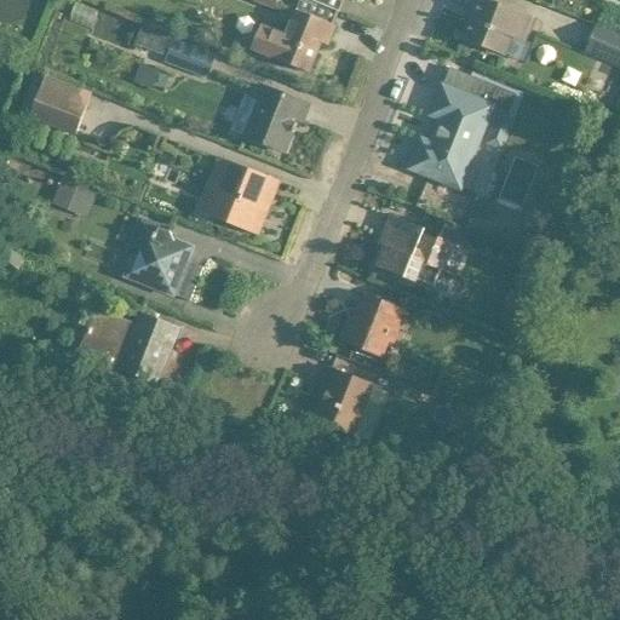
[(247,0),(276,12),(280,0),(247,0)]
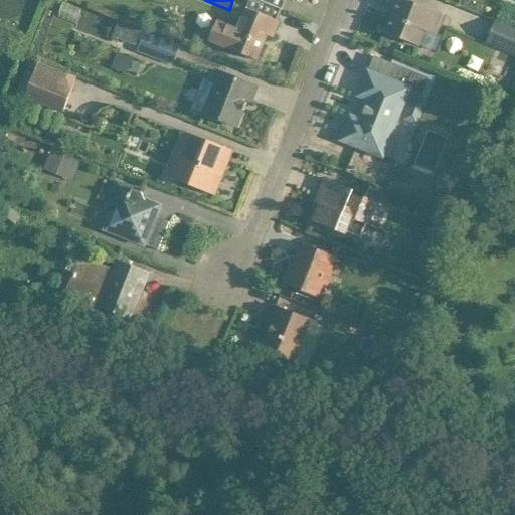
[(395,0),(384,30),(430,48),(444,13),(409,0),(395,0)]
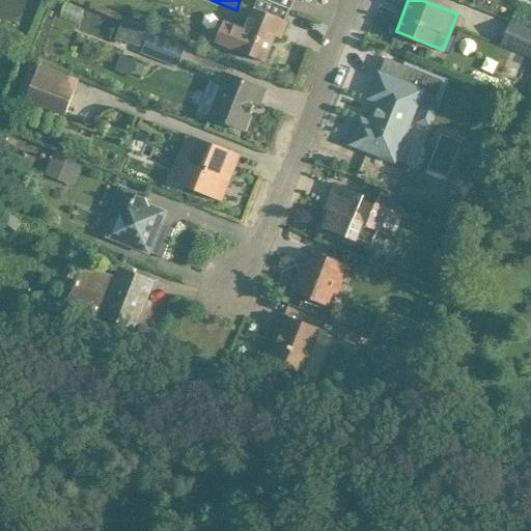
[(271,63),(288,22),(251,5),(244,24),(224,16),(214,38),(271,63)]
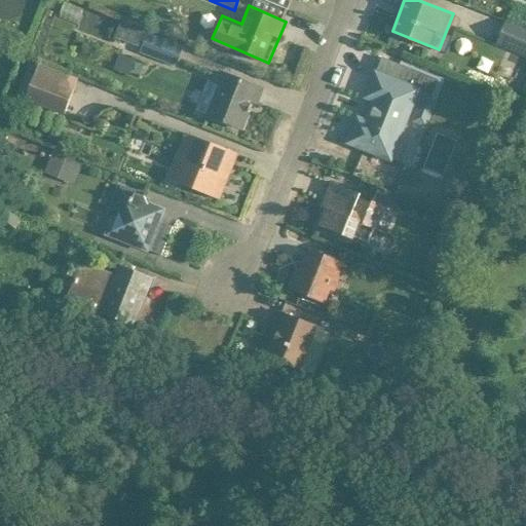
[(498,41),(525,51),(525,17),(510,11),(498,41)]
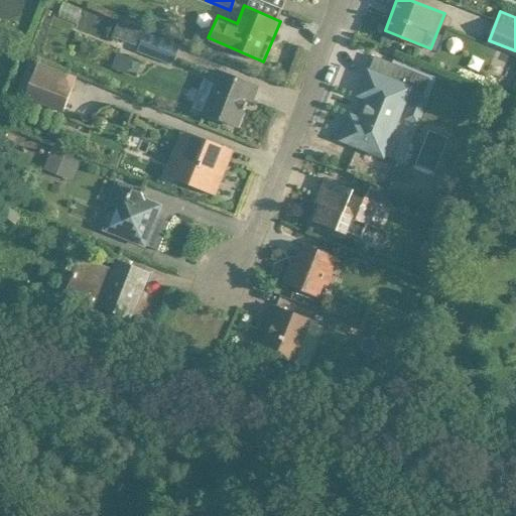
[(100,28),(96,46),(122,52),(126,35),(100,28)]
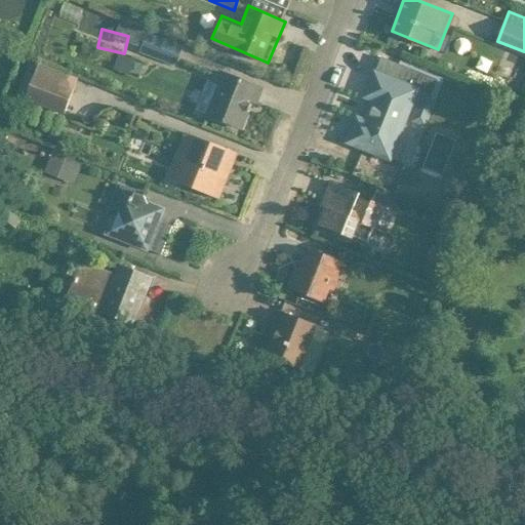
[(242,131),(263,87),(219,68),(200,112),(242,131)]
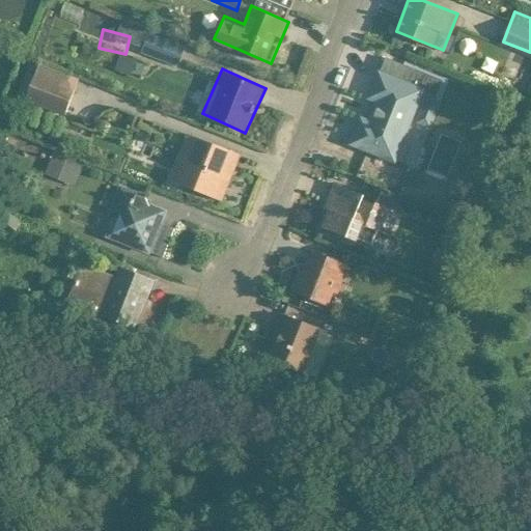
[(346,143),(395,163),(425,88),(376,68),(365,98),(373,101),(366,118),(358,115),(346,143)]
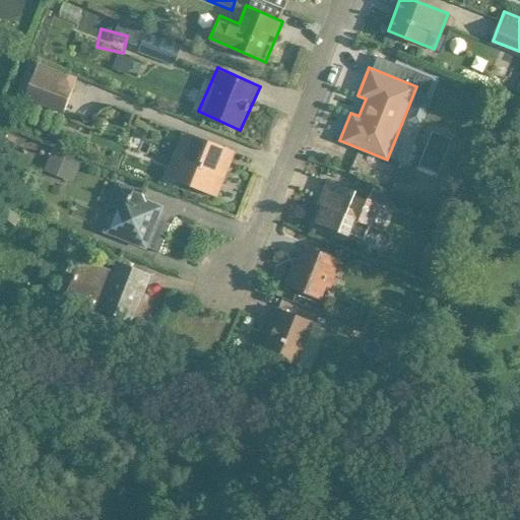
[(165,177),(217,195),(234,149),(181,130),(165,177)]
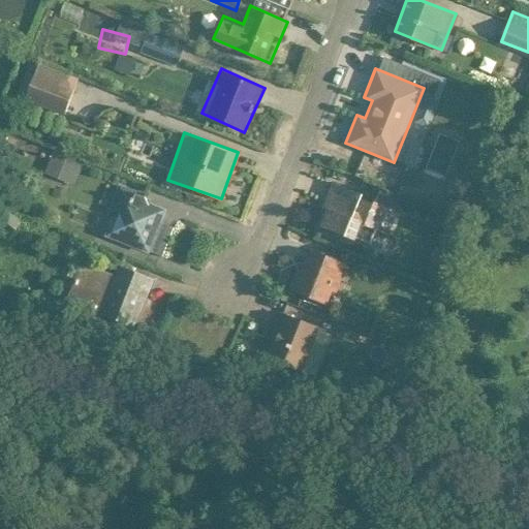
[(107,237),(161,255),(172,225),(161,221),(166,207),(146,199),(148,194),(117,183),(110,206),(118,209),(107,237)]
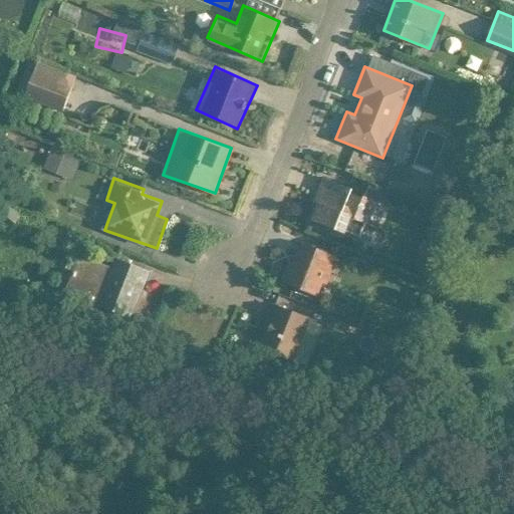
[(359,233),(363,222),(376,226),(386,199),(323,178),(310,217),(359,233)]
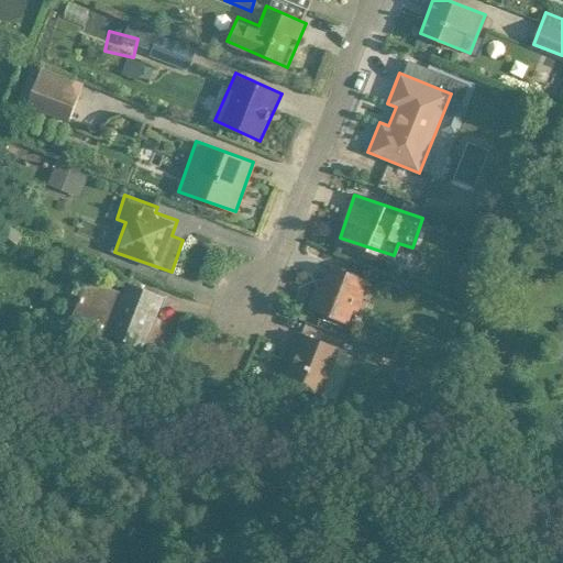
[(310,309),(356,326),(372,282),(326,265),(310,309)]
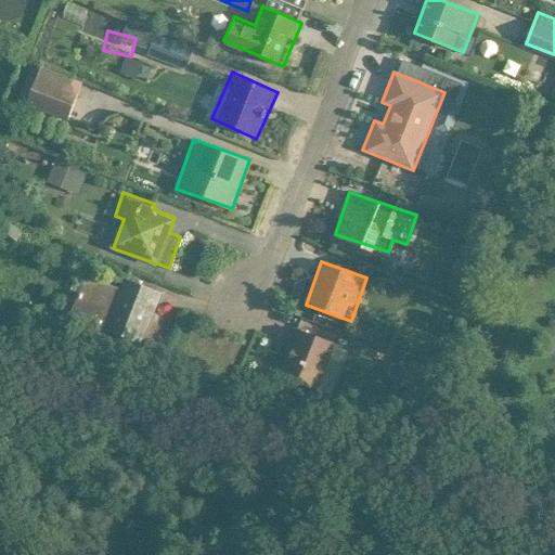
[(140,346),(160,295),(95,269),(75,320),(140,346)]
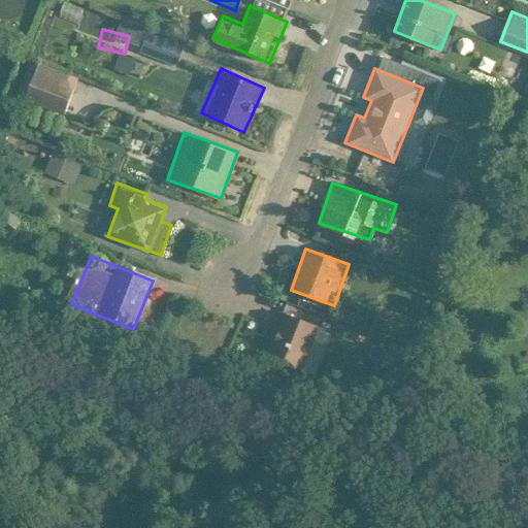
[(262,351),(302,367),(319,326),(279,309),(262,351)]
